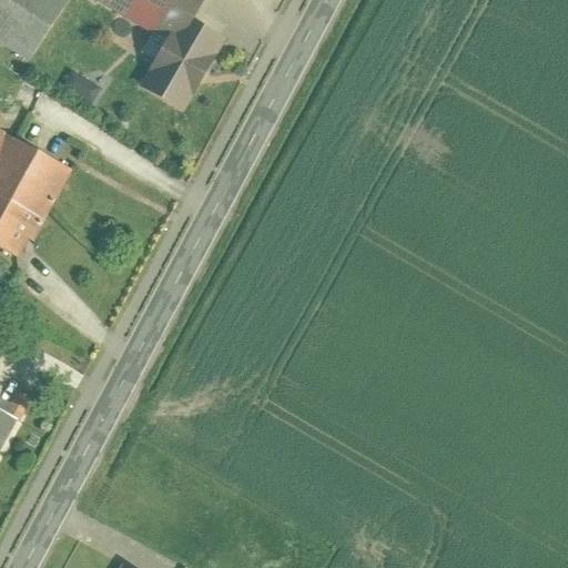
[(0,0),(0,41),(31,61),(71,0),(92,0),(153,39),(141,58),(156,67),(142,89),(175,110),(220,43),(189,23),(203,0),(0,0)]
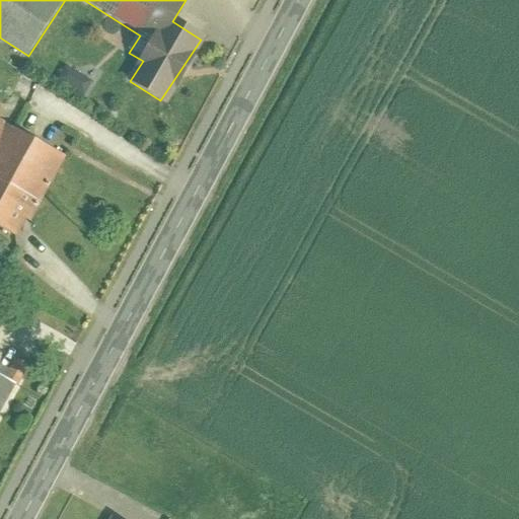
[(72,66),(63,80),(90,96),(98,82),(72,66)]
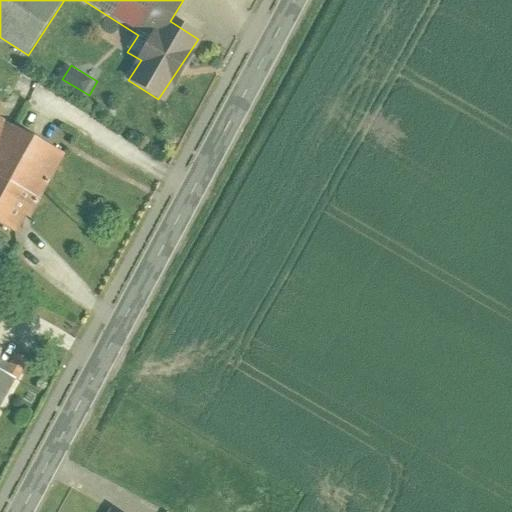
[(0,225),(16,234),(26,216),(32,219),(66,155),(0,120),(0,225)]
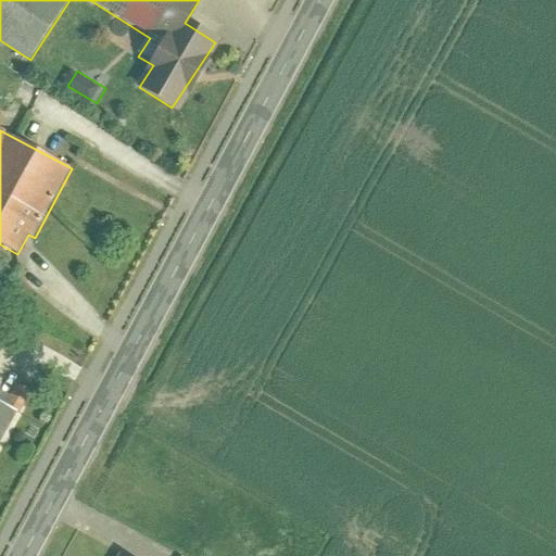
[(12,397),(7,407),(15,413),(17,414),(30,391),(20,386),(12,397)]
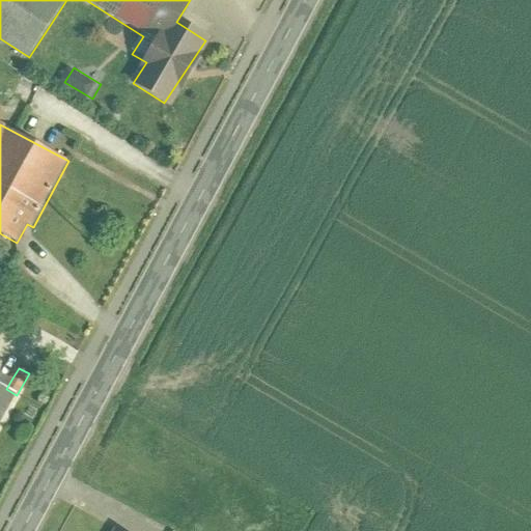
[(0,385),(6,389),(11,380),(0,373),(0,385)]
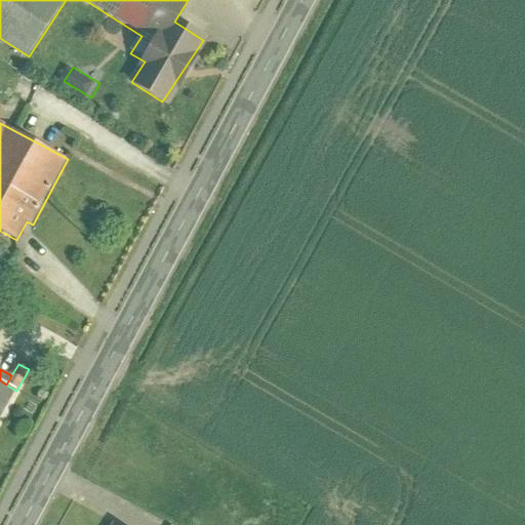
[(0,414),(14,390),(6,385),(0,380),(0,414)]
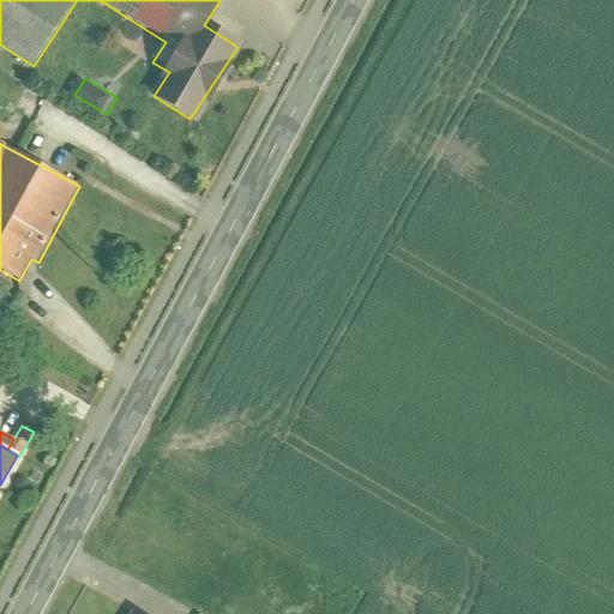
All buildings are outlined.
